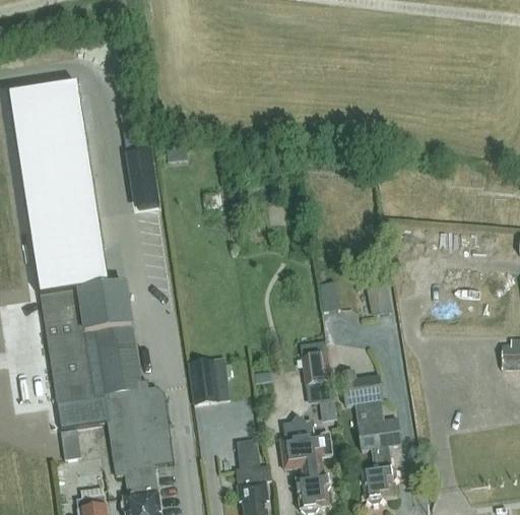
[(186,143),(166,145),(167,159),(187,158),(186,143)]
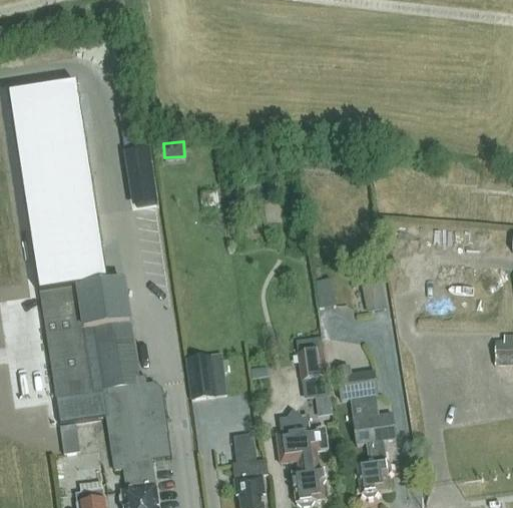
[(388,308),(381,275),(361,279),(367,312),(388,308)]
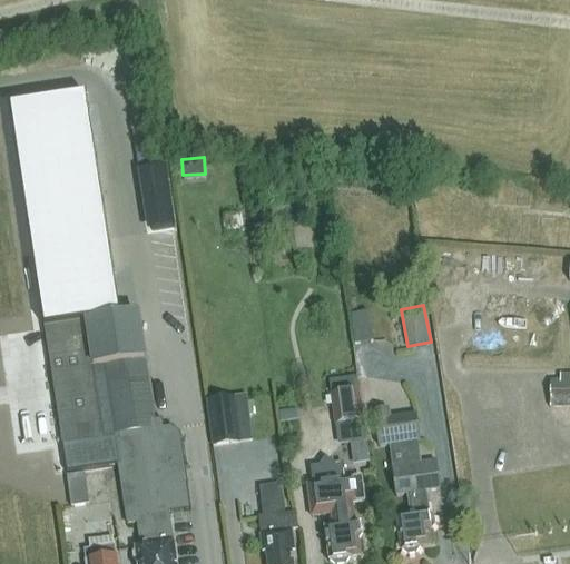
[(352,338),(370,336),(366,306),(347,308),(352,338)]
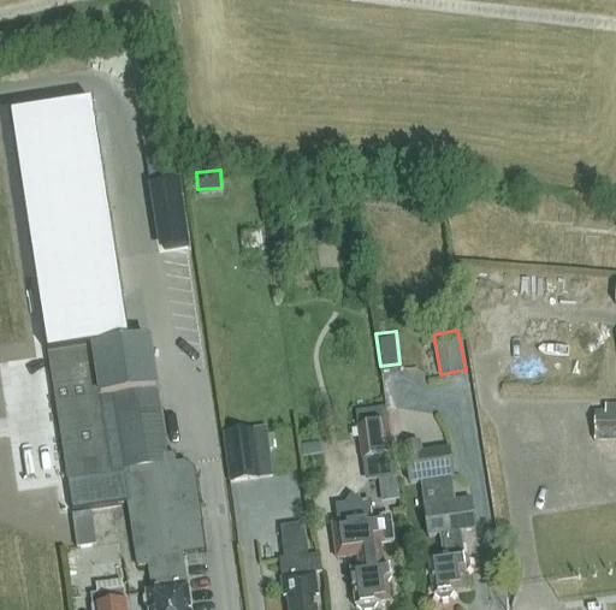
[(159,385),(152,333),(48,350),(67,479),(122,471),(137,564),(148,562),(150,586),(144,587),(147,609),(193,609),(188,580),(187,580),(183,551),(205,546),(201,520),(202,519),(195,466),(187,456),(176,459),(175,449),(167,450),(158,385),(159,385)]
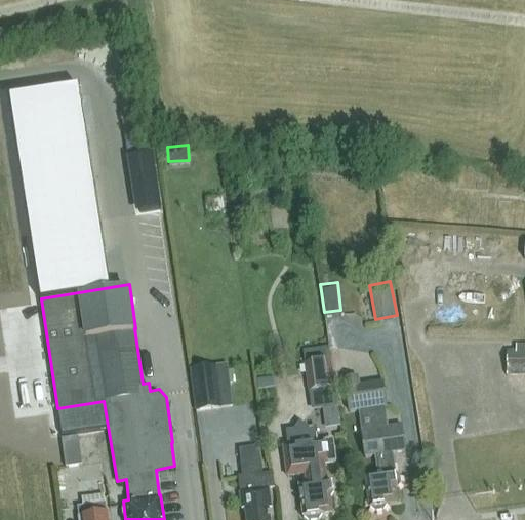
[(524,342),(518,343),(518,347),(506,347),(506,373),(524,373),(524,342)]
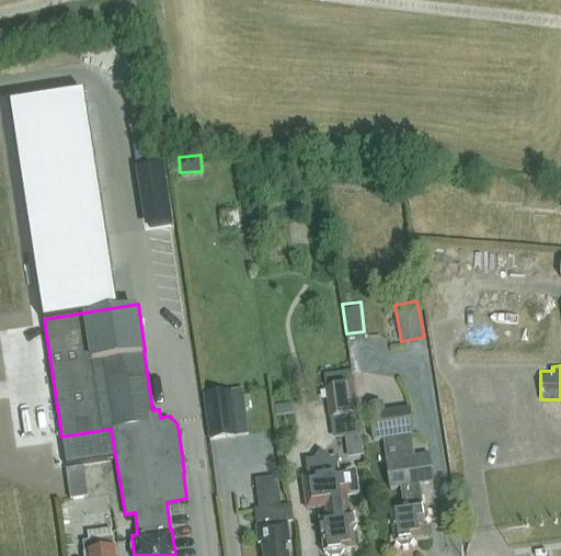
[(359,432),(352,367),(323,371),(331,435),(359,432)]
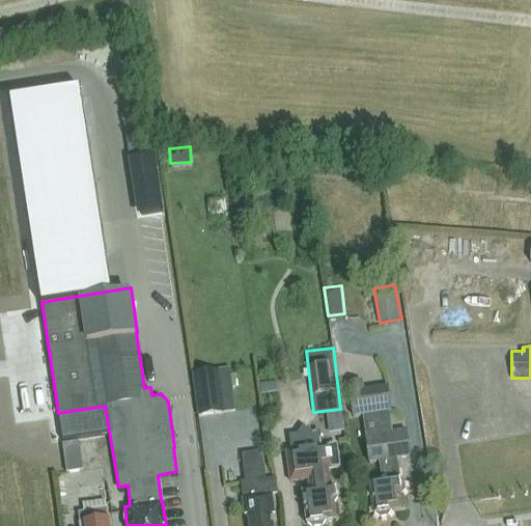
[(218,367),(193,370),(198,412),(223,409),(218,367)]
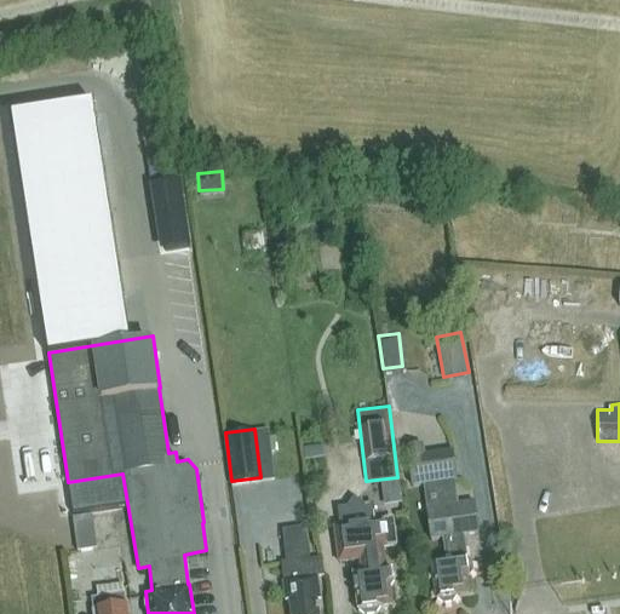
[(425,451),(424,441),(406,445),(412,483),(423,482),(454,477),(457,477),(452,447),(425,451)]
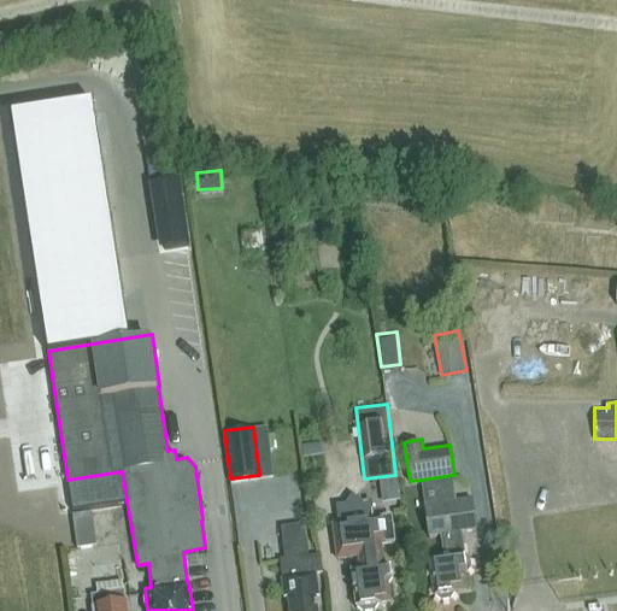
[(457,530),(471,529),(468,499),(456,500),(452,475),(421,480),(424,505),(421,505),(425,536),(438,534),(441,556),(425,558),(432,597),(434,597),(436,600),(446,599),(450,594),(460,593),(458,577),(459,577),(465,570),(464,560),(460,556),(457,530)]
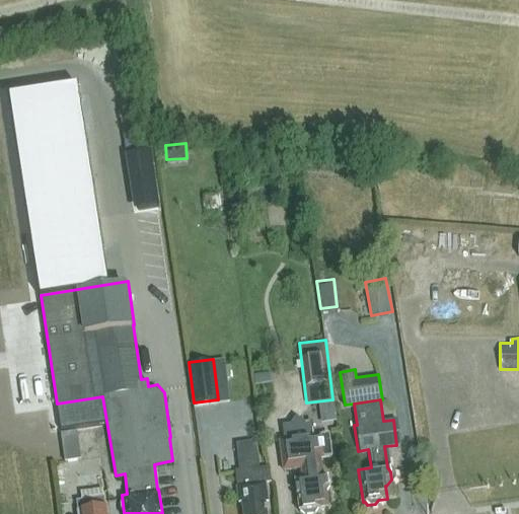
[(304,419),(296,413),(290,422),(282,423),(284,437),(278,438),(283,468),(301,466),(302,474),(294,475),(298,510),(305,513),(315,513),(320,507),(328,505),(327,490),(329,485),(328,475),(319,476),(316,456),(331,453),(329,430),(313,432),(312,418),(304,419)]
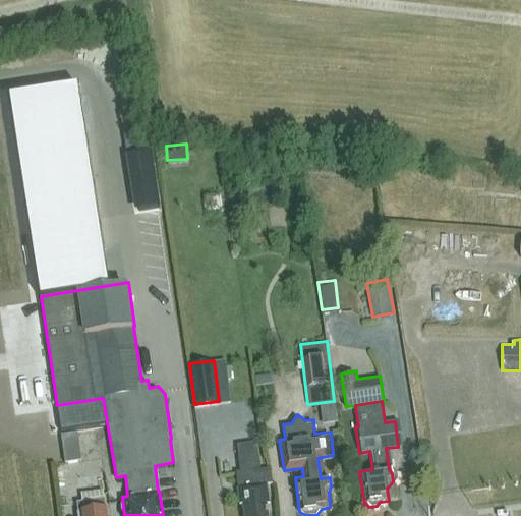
[(81,458),(77,430),(61,432),(65,460),(81,458)]
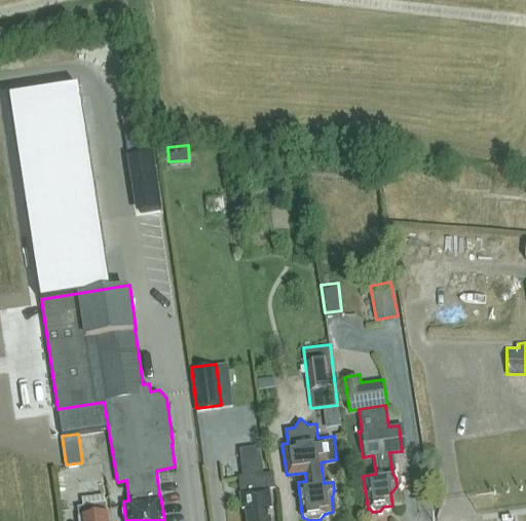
[(263,472),(261,454),(239,457),(241,473),(238,474),(240,490),(239,490),(241,509),(245,509),(246,520),(271,520),(270,508),(273,508),(270,486),(275,485),(273,470),(263,472)]
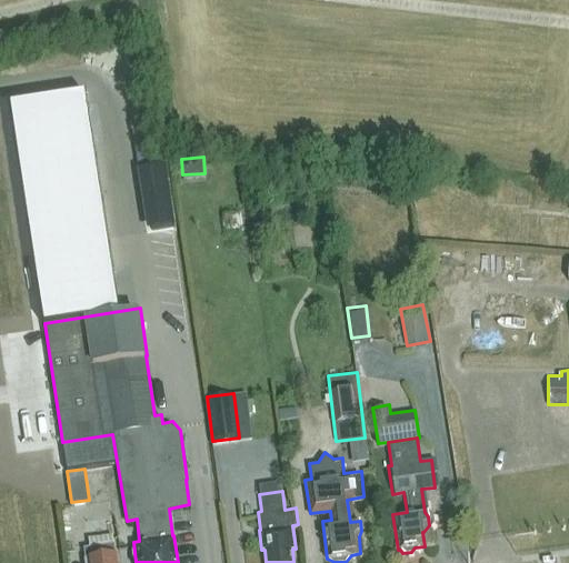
[(116,552),(112,532),(88,534),(89,544),(83,545),(85,562),(118,562),(117,552),(116,552)]
